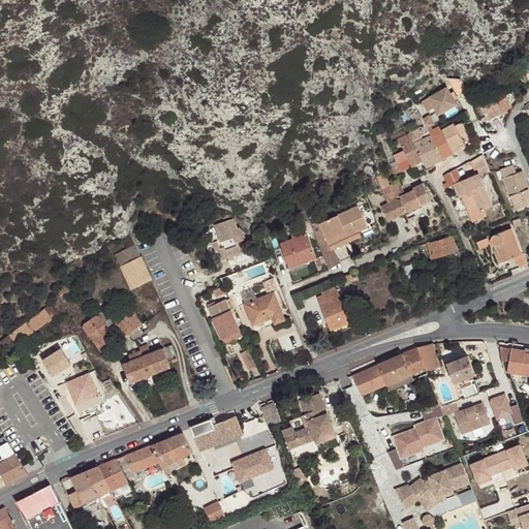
[(456,92),(458,97),(468,92),(461,79),(453,79),(447,79),(456,92)]
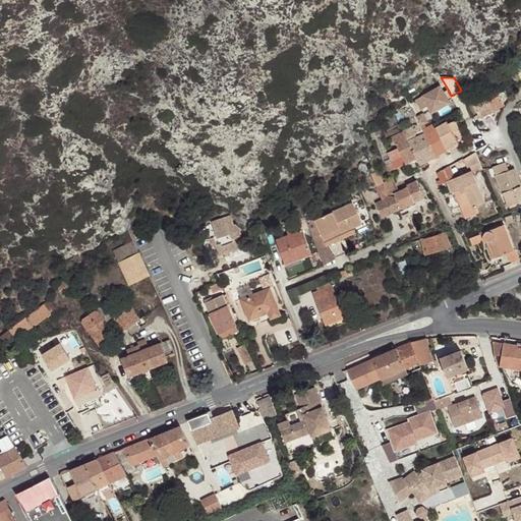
[(449,102),(445,93),(441,87),(423,97),(416,101),(421,110),(428,106),(432,114),(451,104),(449,102)]
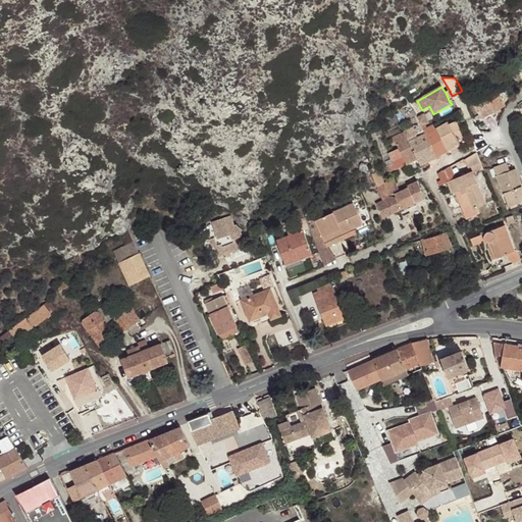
[(472,100),(481,118),(505,105),(500,94),(497,89),(486,95),(485,93),(472,100)]
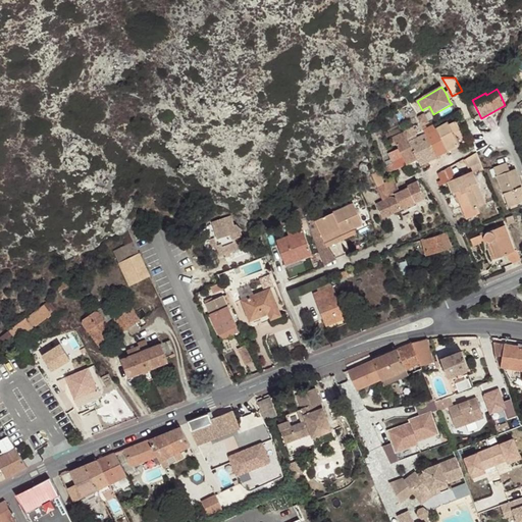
[(446,93),(450,102),(454,100),(452,96),(450,91),(446,93)]
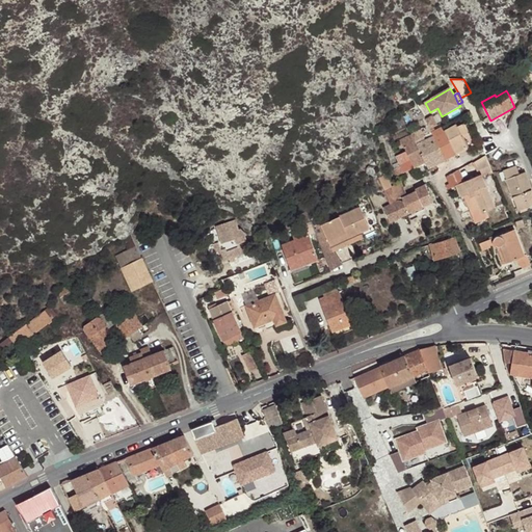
[(512,95),(509,96),(514,107),(517,104),(520,101),(519,99),(514,98),(512,95)]
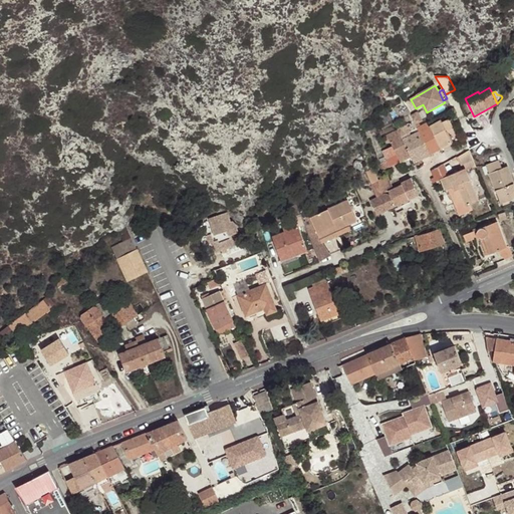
[(429,127),(441,150),(459,140),(449,120),(443,123),(441,120),(429,127)]
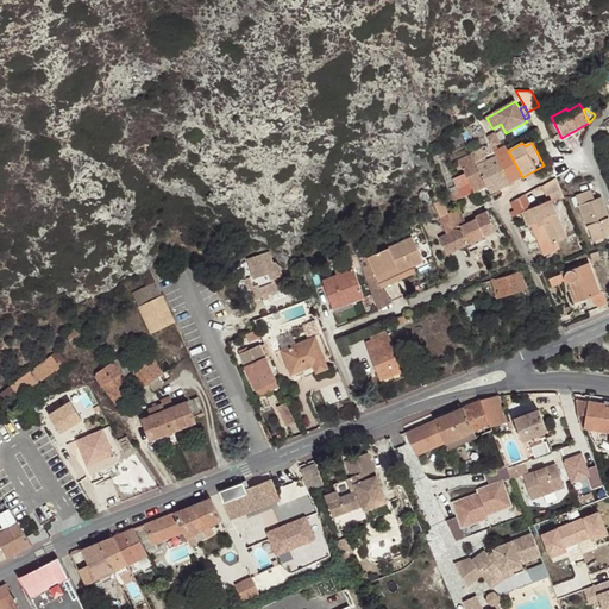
[(522,177),(508,151),(506,145),(494,151),(496,156),(510,182),(522,177)]
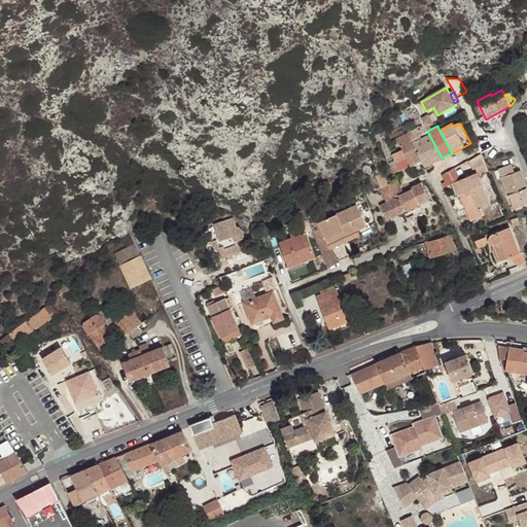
[(411,166),(421,161),(413,144),(409,134),(396,140),(399,147),(400,146),(403,150),(392,155),(394,161),(396,165),(408,159),(411,166)]
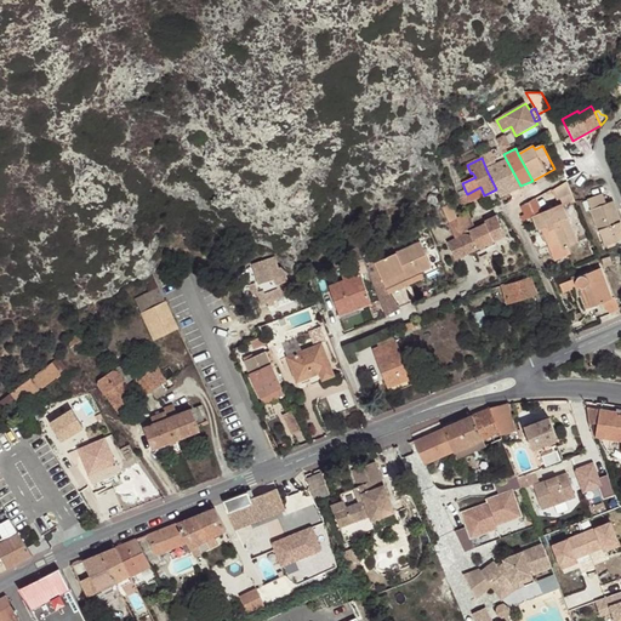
[(500,197),(520,186),(506,159),(486,170),(496,189),(500,197)]
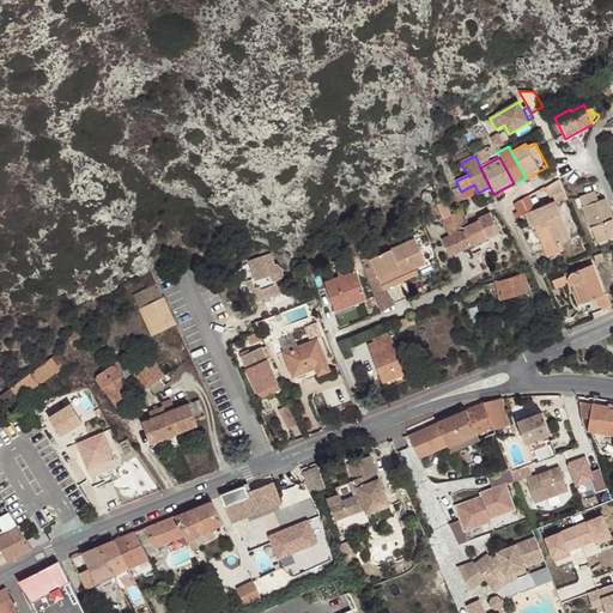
[(551,198),(564,192),(559,178),(545,188),(551,198)]
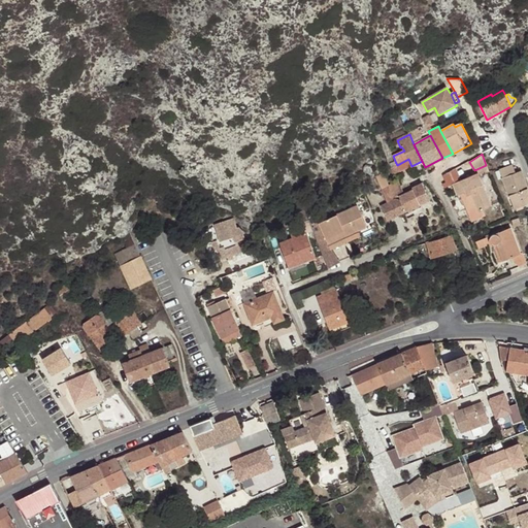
[(400,172),(397,165),(391,168),(390,169),(392,175),(400,172)]
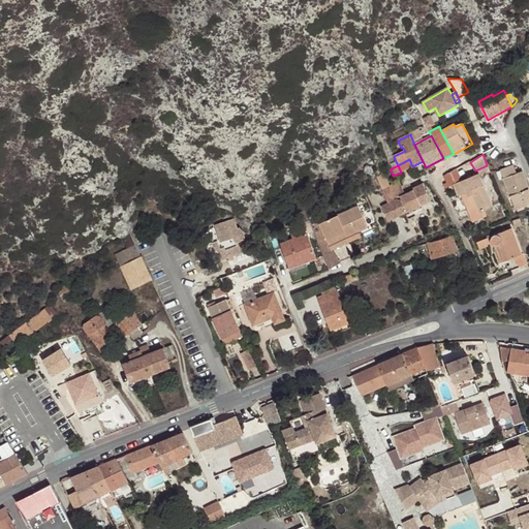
[(528,198),(528,190),(522,172),(517,174),(514,165),(500,170),(516,209),(526,205),(524,200),(528,198)]
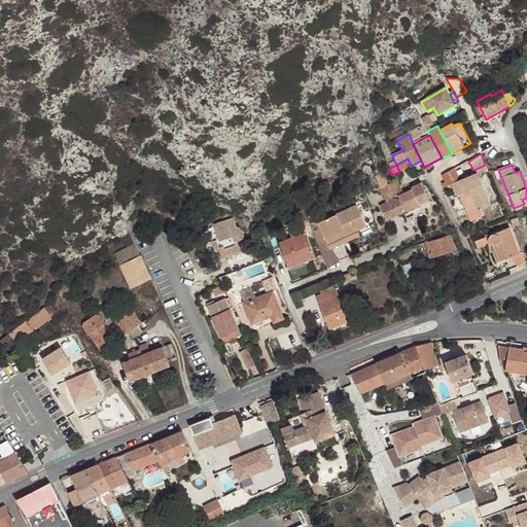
[(376,176),(381,188),(388,185),(383,173),(376,176)]
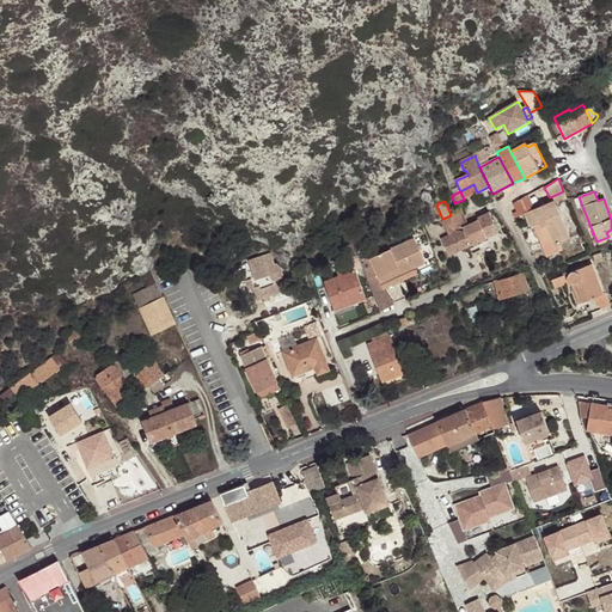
[(554,201),(525,213),(530,226),(539,222),(544,220),(545,225),(549,234),(555,246),(555,245),(561,243),(569,239),(554,201)]
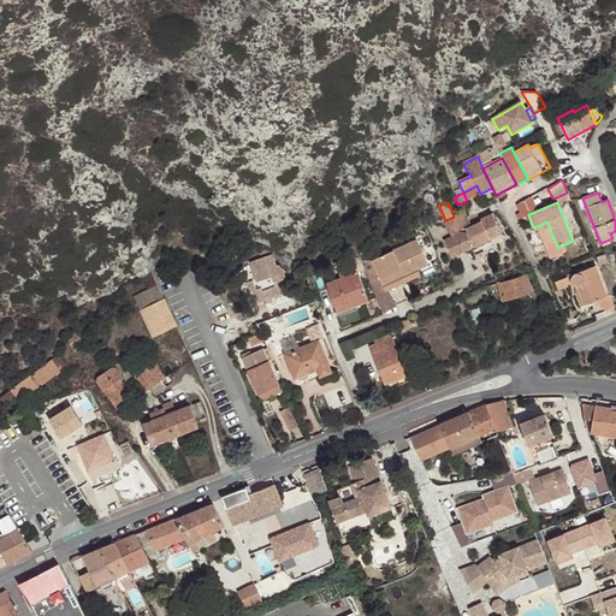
[(451,236),(471,226),(463,212),(454,217),(445,220),(451,236)]
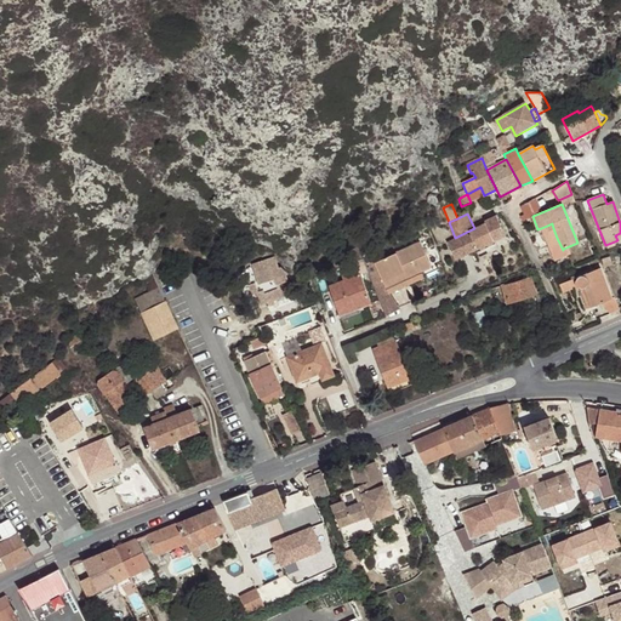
[(485,223),(474,228),(455,238),(448,241),(456,258),(477,248),(494,239),(495,241),(506,235),(496,216),(484,222),(485,223)]
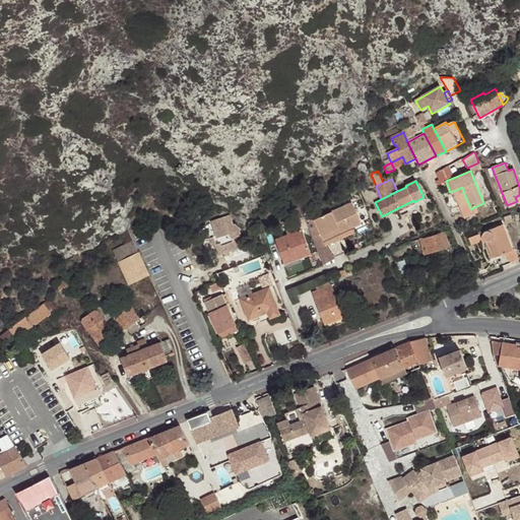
[(462,212),(471,209),(466,199),(458,202),(462,212)]
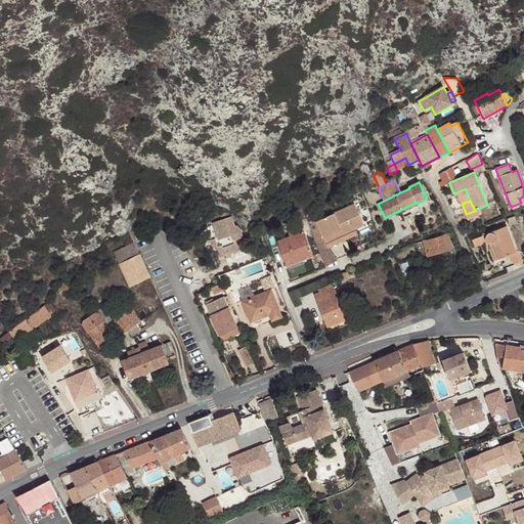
[(402,209),(385,218),(387,221),(419,206),(418,204),(417,202),(402,209)]
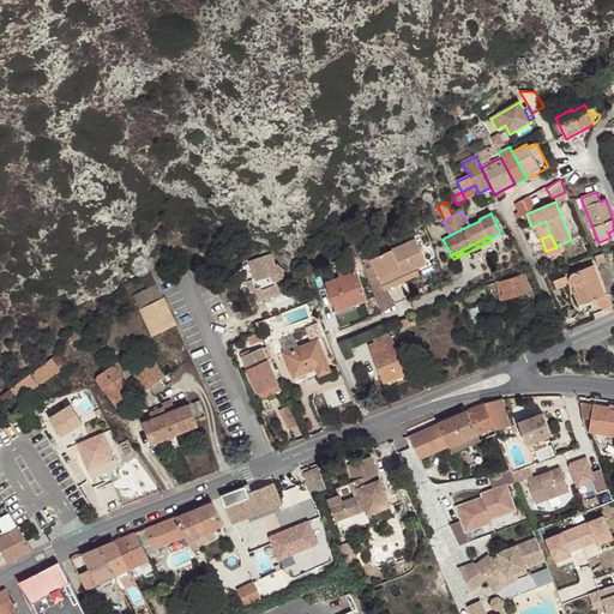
[(371,260),(381,284),(416,269),(427,265),(415,240),(371,260)]
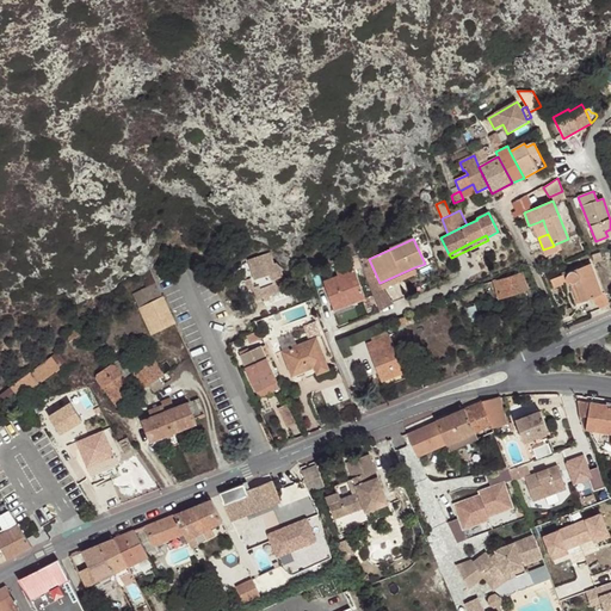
[(273,263),(270,251),(248,258),(254,275),(245,278),(245,281),(241,282),(245,289),(251,288),(255,300),(261,297),(267,296),(287,289),(282,276),(283,276),(281,270),(276,261),(273,263)]
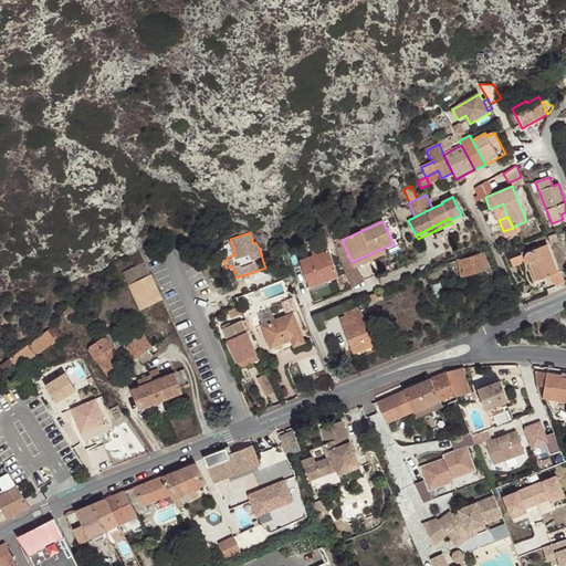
[(341,236),(333,239),(353,289),(366,284),(354,268),(352,262),(342,240),(341,236)]
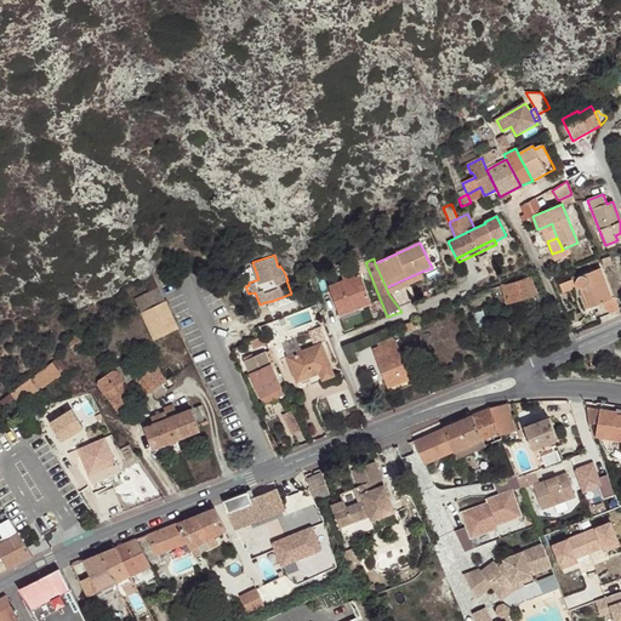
[(345,283),(329,288),(339,313),(357,306),(358,309),(371,305),(357,267),(341,273),(345,283)]
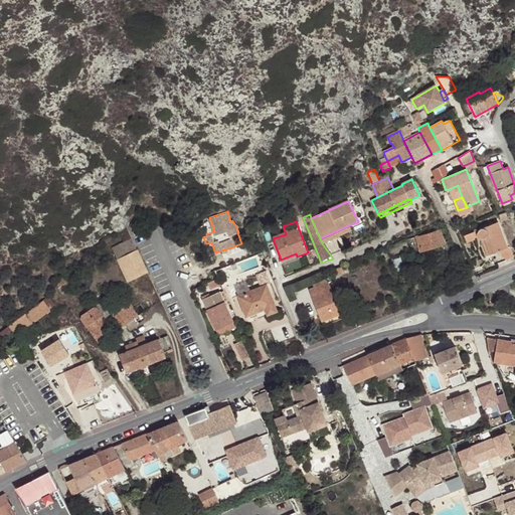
[(508,247),(498,222),(482,228),(481,229),(480,230),(479,230),(479,231),(478,232),(478,233),(478,235),(478,236),(478,237),(486,256),(500,250),(508,247)]
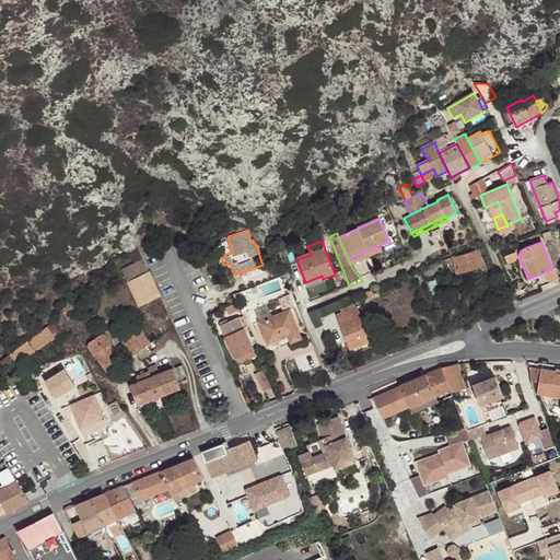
[(380,245),(348,259),(350,265),(382,251),(380,245)]
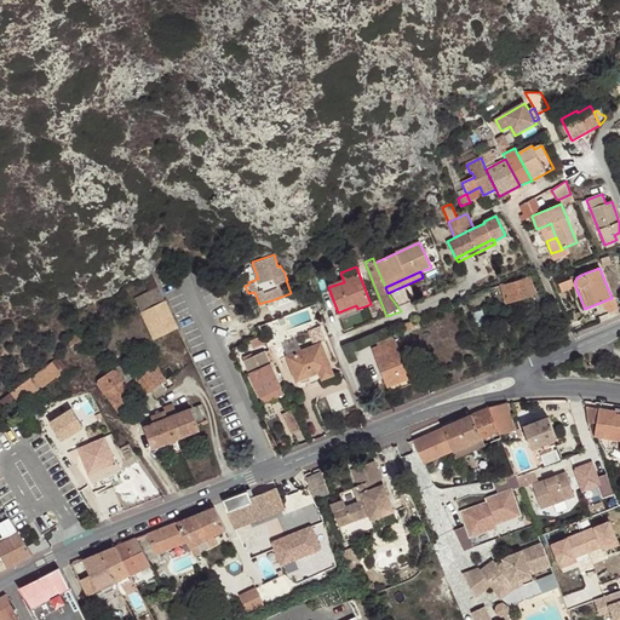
[(578,277),(579,276),(560,285),(562,292),(570,288),(570,287),(575,285),(575,283),(575,281),(575,280),(577,279),(577,277),(578,277)]
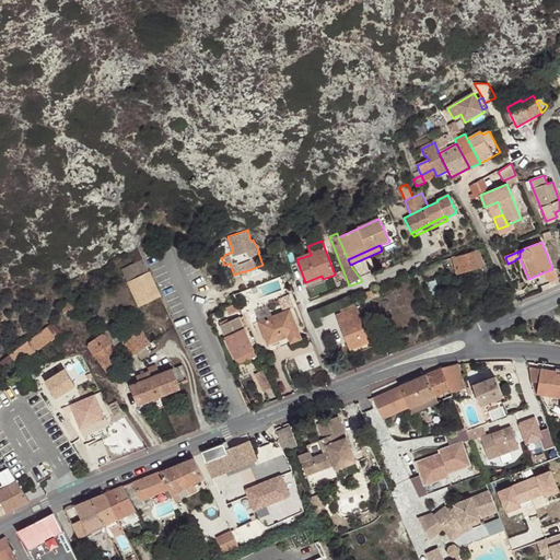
[(478,251),(453,258),(458,275),(483,266),(478,251)]
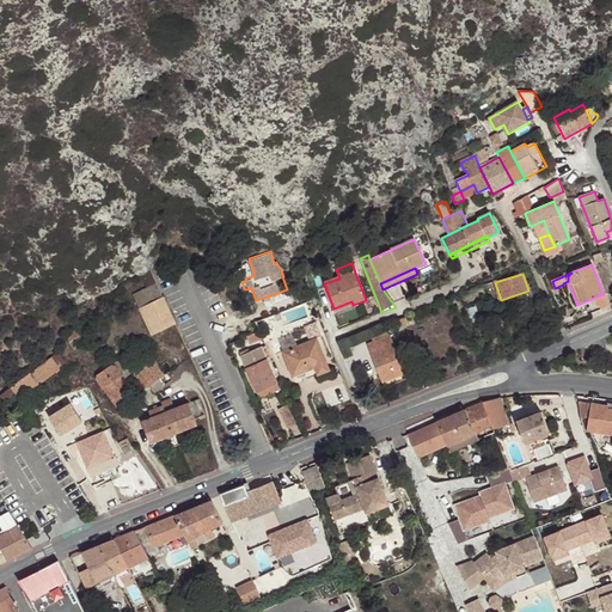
[(139,308),(164,298),(158,285),(133,295),(139,308)]
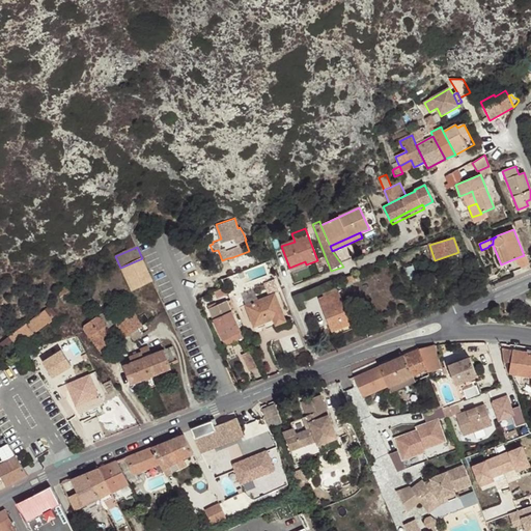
[(422,257),(418,247),(401,253),(404,263),(422,257)]
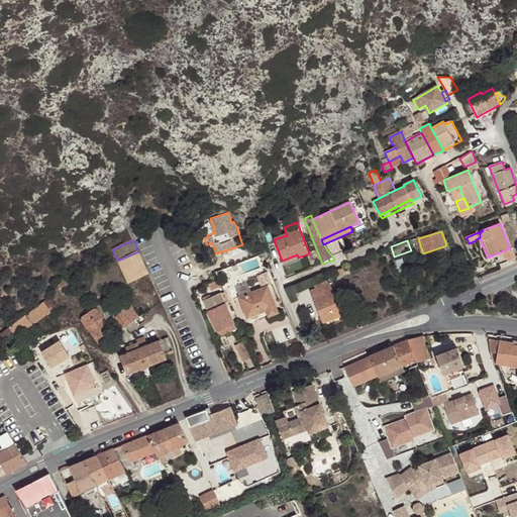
[(512,247),(510,248),(502,251),(508,262),(516,257),(512,247)]
